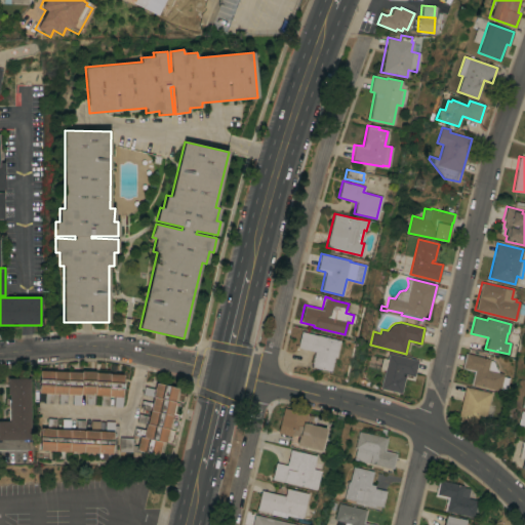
[(339,340),(335,358),(334,357),(331,372),(310,367),(314,352),(297,348),(301,331),(339,340)]
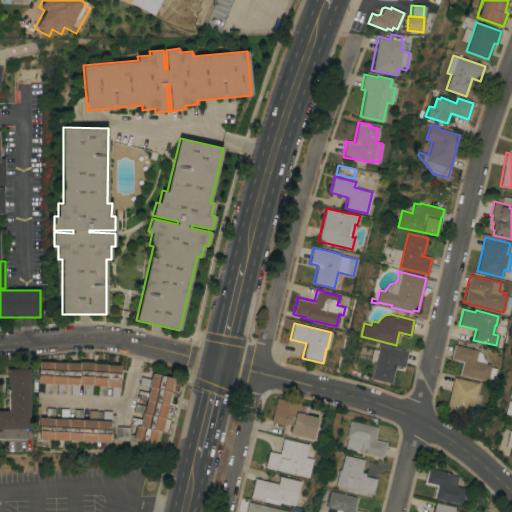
[(379,344),(408,351),(404,367),(393,364),(393,367),(395,367),(392,384),(371,379),(379,344)]
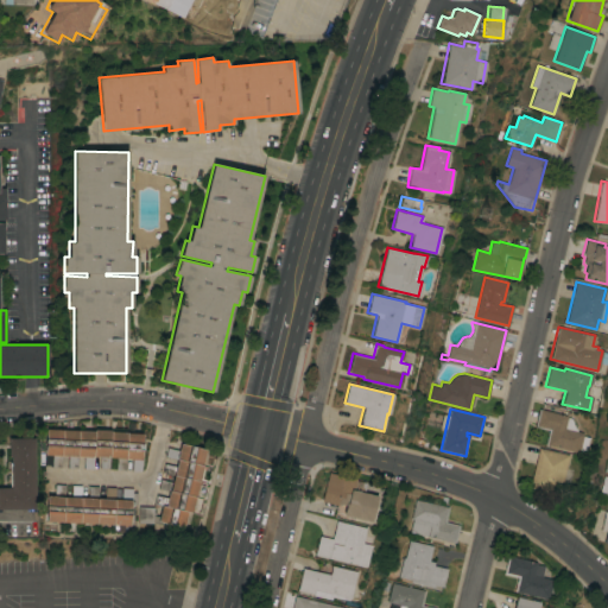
[(582,432),(582,436),(589,437),(586,451),(578,450),(578,453),(545,444),(548,430),(534,426),(538,409),(567,416),(567,417),(569,418),(570,419),(571,420),(572,423),(572,425),(576,430),(576,431),(582,432)]
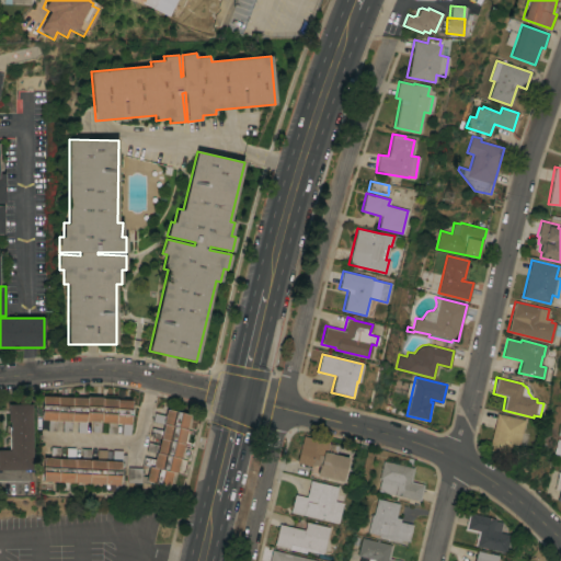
[(87,398),(87,396),(102,397),(102,398),(132,400),(130,435),(122,434),(122,424),(116,423),(115,433),(106,433),(107,422),(101,422),(100,432),(92,432),(92,421),(87,420),(86,433),(78,432),(78,421),(71,421),(71,431),(63,431),(63,421),(56,421),(56,431),(47,431),(48,420),(42,420),(43,396),(87,398)]
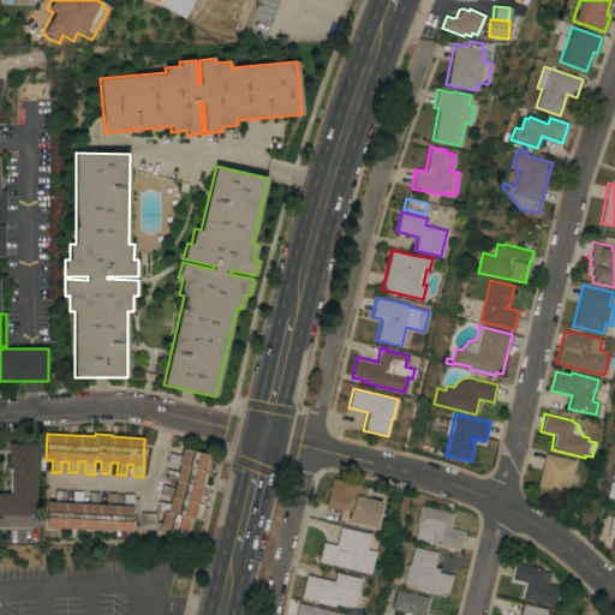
[(35,514),(0,514),(0,493),(11,493),(10,461),(9,461),(9,443),(34,443),(35,514)]
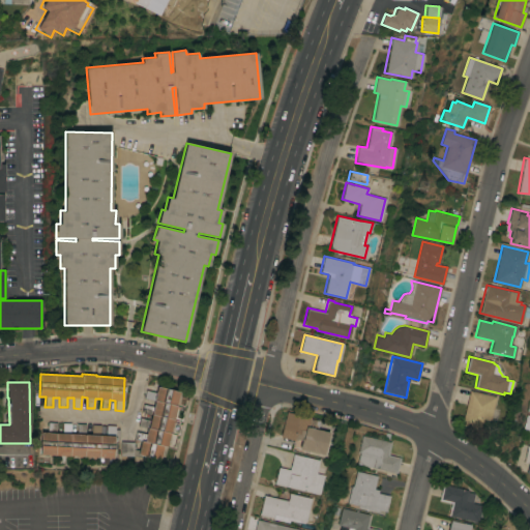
[(175,405),(176,406),(166,447),(164,446),(160,460),(138,454),(141,441),(135,439),(136,432),(145,434),(147,428),(138,425),(140,418),(149,420),(151,414),(141,412),(143,405),(152,407),(154,401),(144,399),(146,390),(155,392),(157,386),(179,391),(175,405)]
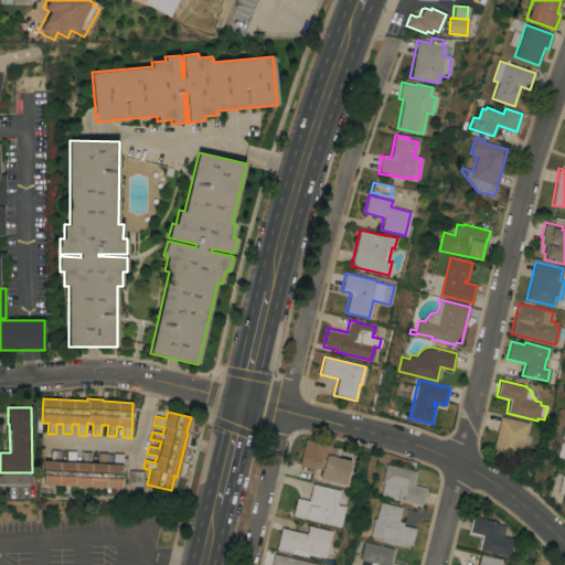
[(528,423),(520,456),(492,449),(500,416),(528,423)]
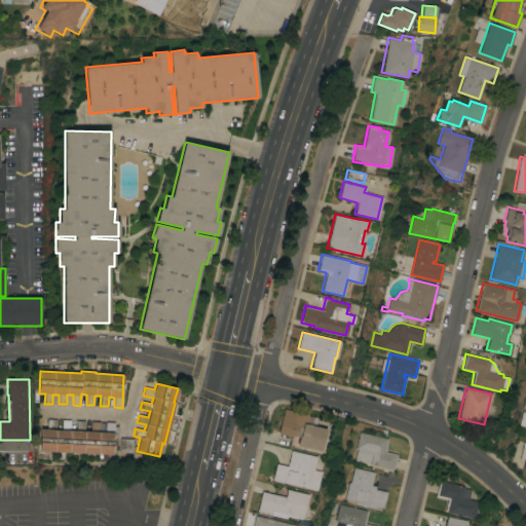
[(324,428),(301,423),(303,415),(282,410),(275,434),(290,437),(288,444),(318,451),(324,428)]
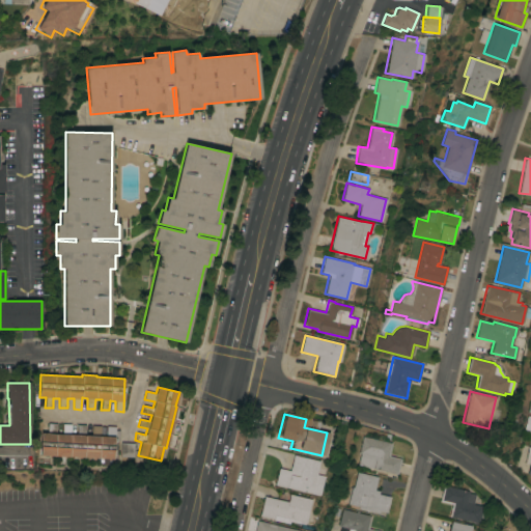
[(530,434),(530,416),(525,416),(522,432),(530,434)]
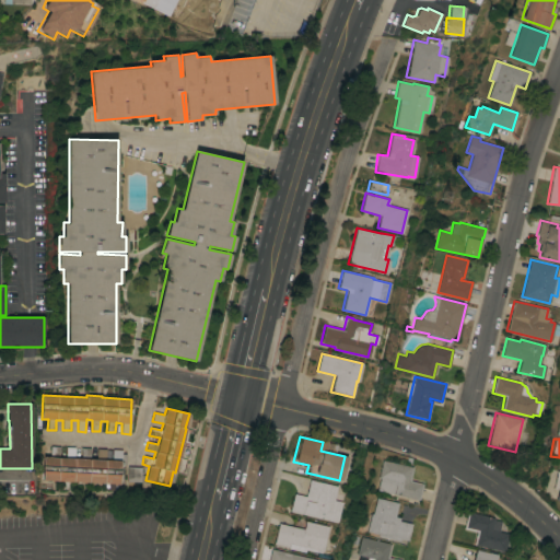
[(50,456),(50,446),(59,446),(59,457),(66,457),(66,447),(74,447),(74,458),(81,458),(81,447),(91,448),(90,458),(96,459),(97,448),(106,448),(105,459),(112,461),(113,450),(121,450),(121,454),(126,454),(126,464),(120,463),(119,483),(57,481),(57,480),(43,479),(43,456),(50,456)]
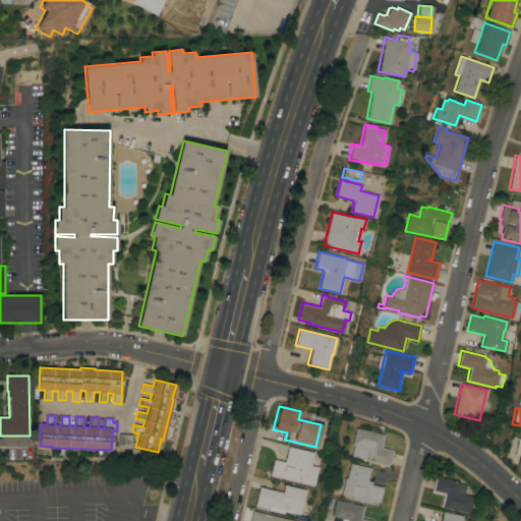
[(383,435),(354,428),(347,456),(388,466),(391,451),(379,447),(383,435)]
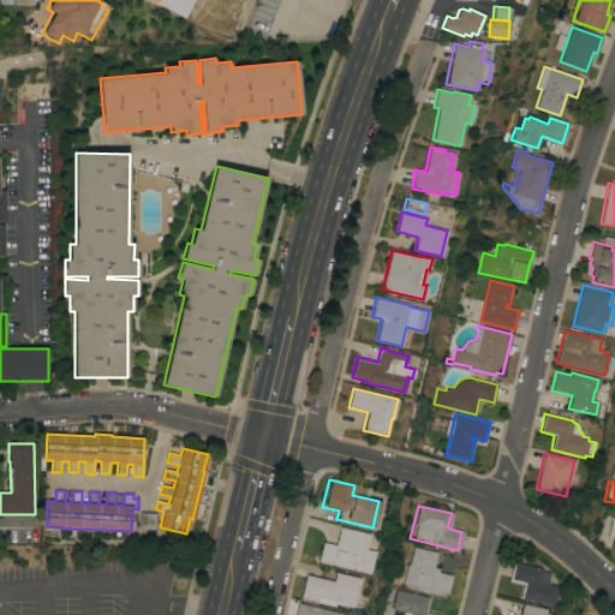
[(155,513),(154,529),(139,529),(141,513),(155,513)]
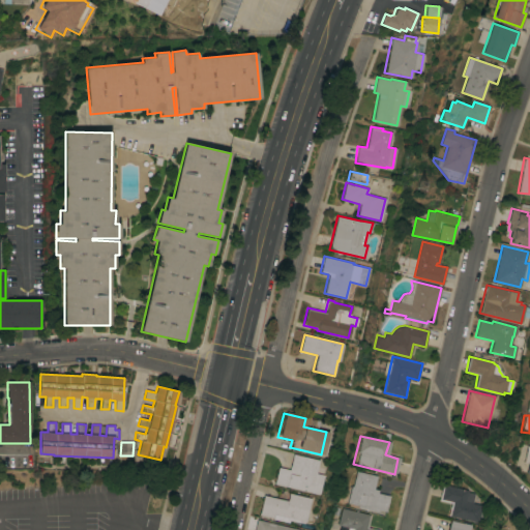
[(271,484),(316,495),(321,475),(313,473),(316,460),(290,453),(287,470),(275,467),(271,484)]
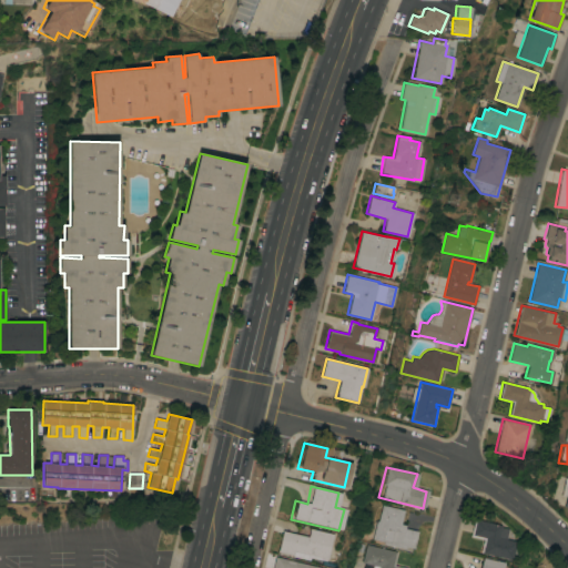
[(402,509),(377,505),(371,541),(412,549),(416,530),(398,527),(402,509)]
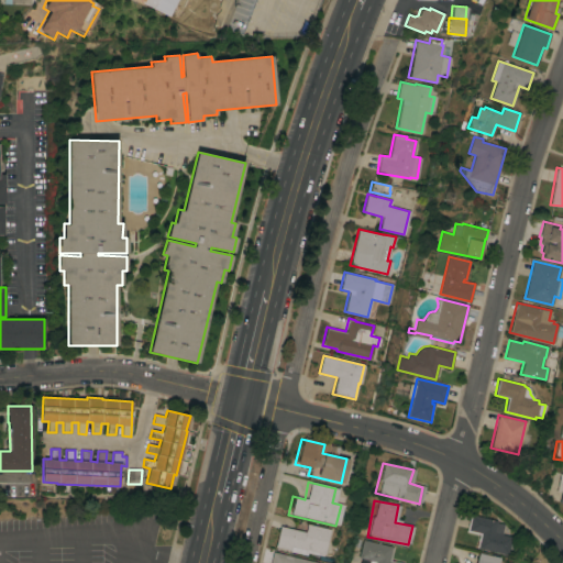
[(475,548),(504,554),(507,537),(498,534),(501,522),(468,515),(465,530),(478,533),(475,548)]
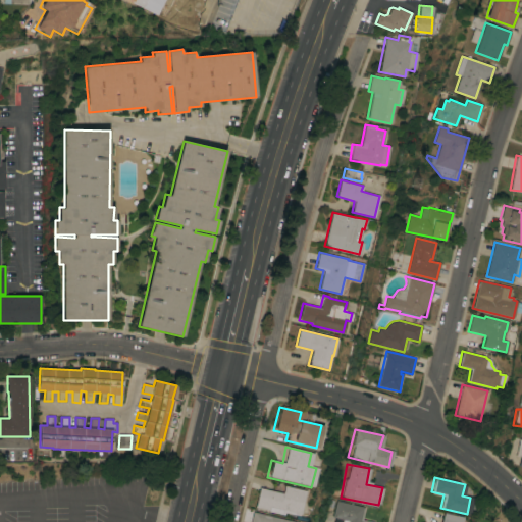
[(280,492),(257,488),(253,508),(298,516),(303,490),(281,486),(280,492)]
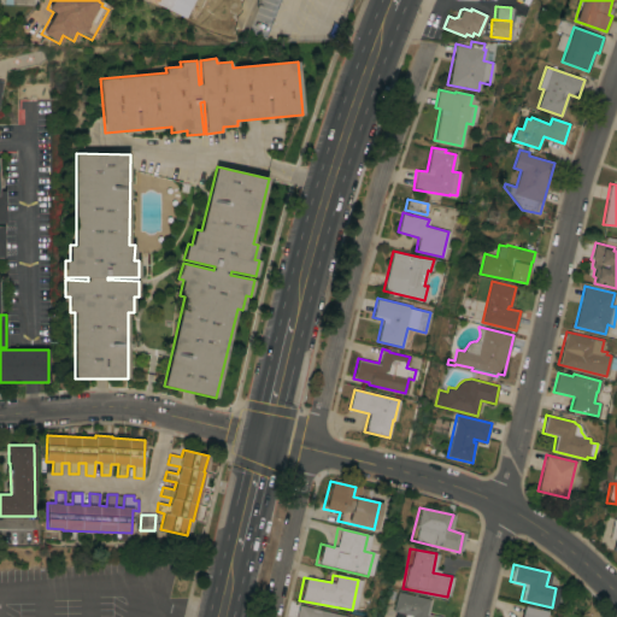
[(436,616),(424,615),(428,598),(394,592),(391,612),(409,615),(407,616),(436,616)]
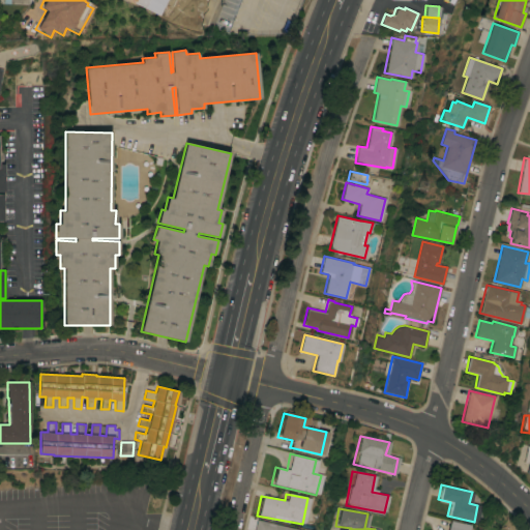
[(297,529),(298,529),(255,520),(252,529),(297,529)]
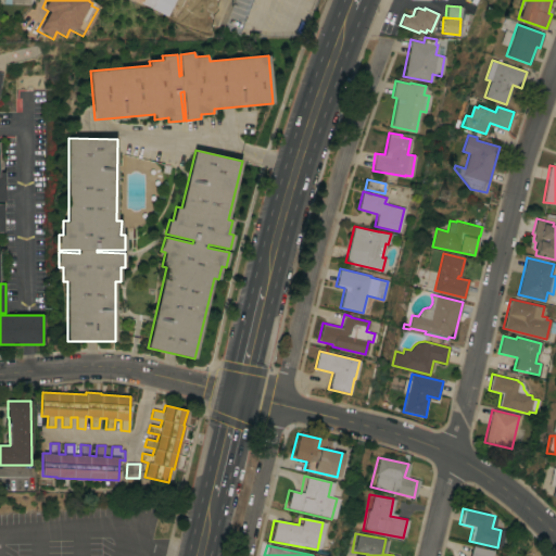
[(491,555),(492,552),(469,546),(467,555),(491,555)]
